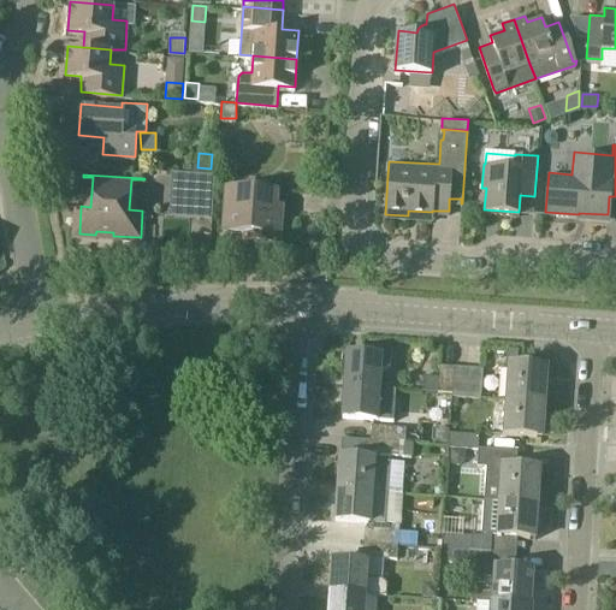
[(209,182),(179,179),(178,203),(207,206),(209,182)]
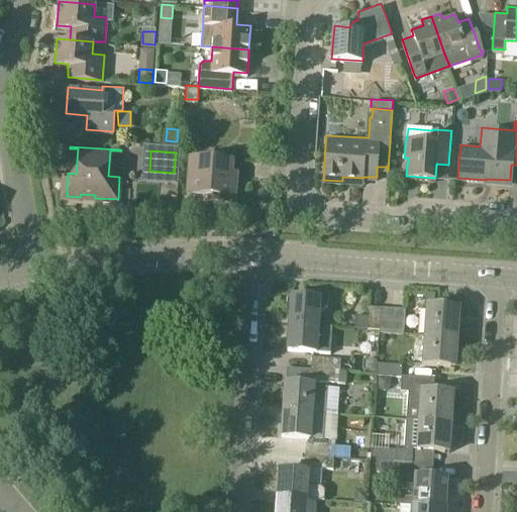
[(232,158),(190,155),(188,191),(206,193),(205,199),(234,202),(236,171),(231,171),(232,158)]
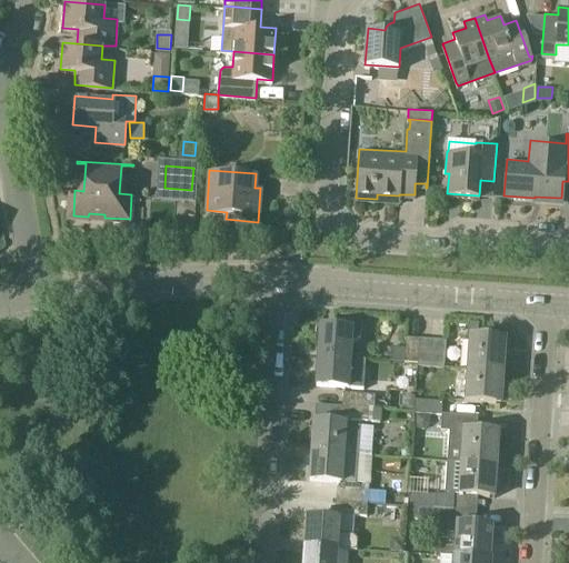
[(318,353),(349,355),(350,340),(360,334),(361,317),(349,315),(348,327),(320,324),(318,353)]
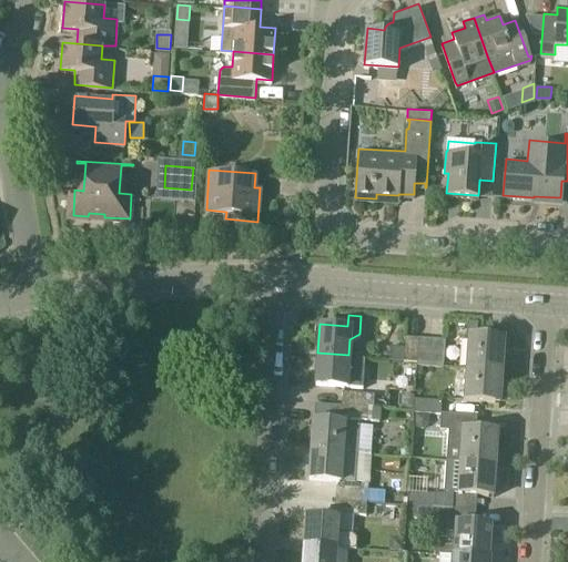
[(465,329),(490,330),(490,317),(465,317),(465,329)]
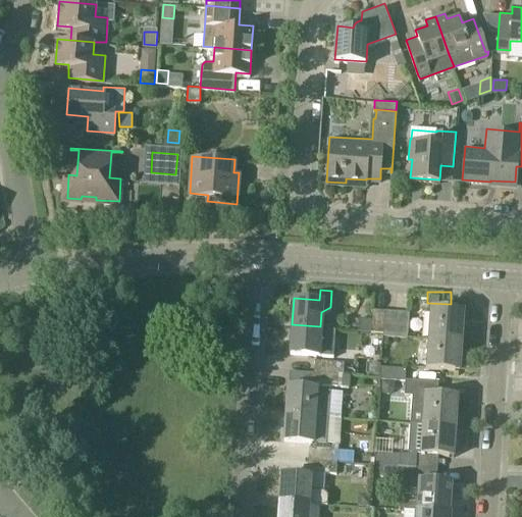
[(430,307),(428,335),(462,339),(463,321),(459,320),(459,309),(430,307)]
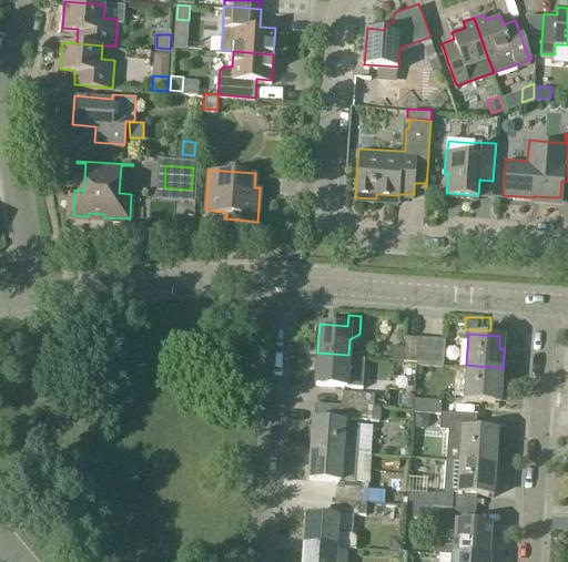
[(391,343),(389,357),(417,359),(418,335),(405,335),(405,344),(391,343)]
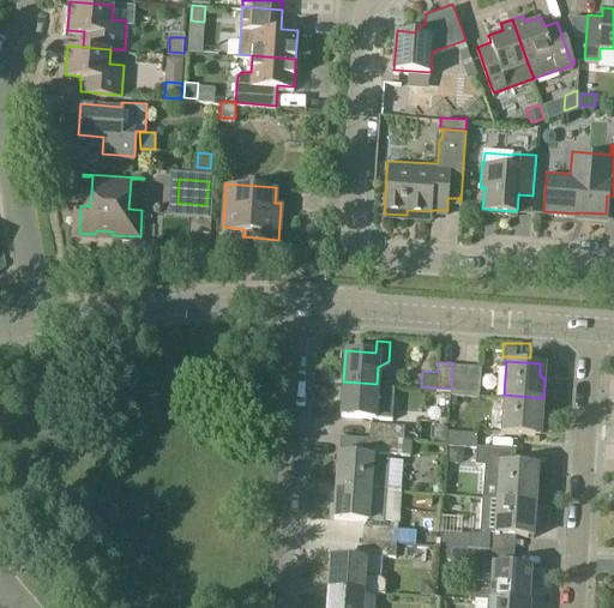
[(480,393),(481,365),(452,362),(451,389),(450,392),(480,393)]
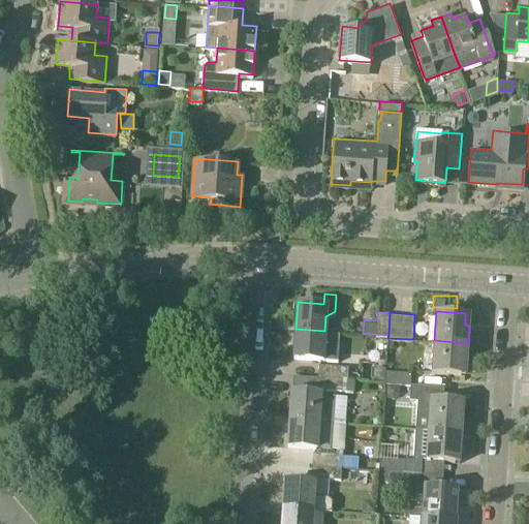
[(340,332),(324,331),(296,329),(293,355),(338,360),(340,332)]
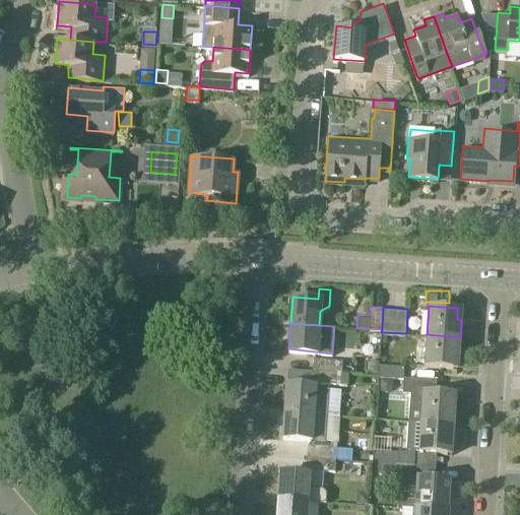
[(425,364),(453,366),(454,355),(459,355),(460,337),(427,334),(425,364)]
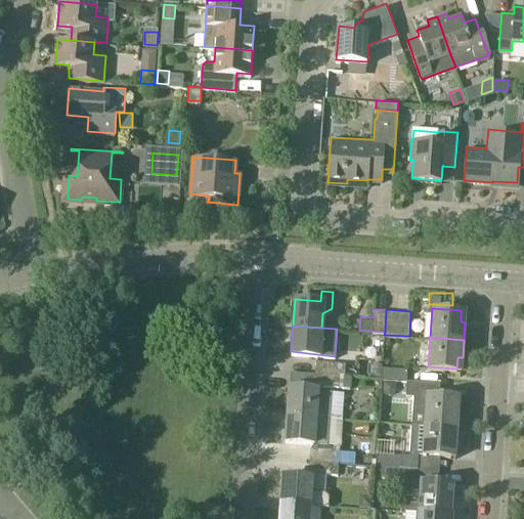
[(346,361),(315,359),(314,371),(345,374),(346,361)]
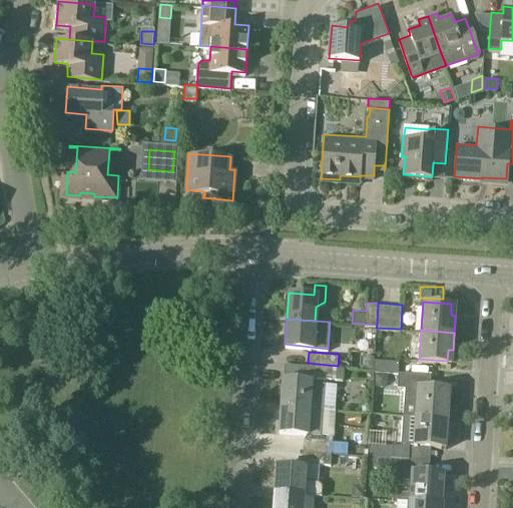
[(399,360),(374,358),(373,370),(398,372),(399,360)]
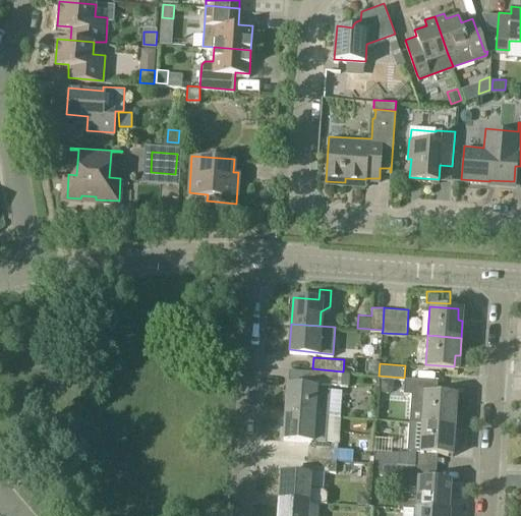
[(343,371),(312,368),(311,381),(342,383),(343,371)]
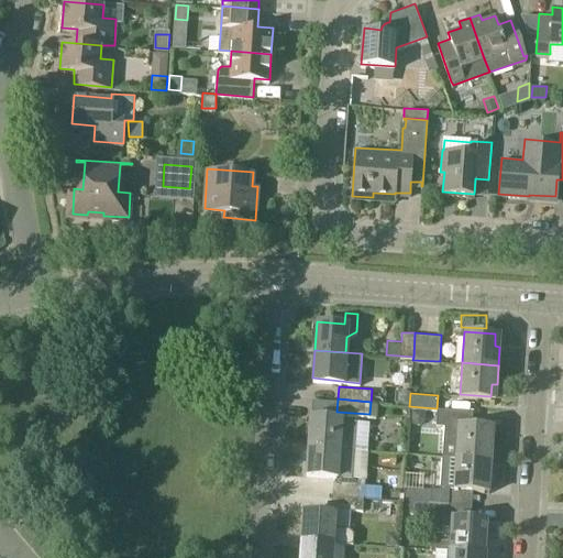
[(437,408),(409,406),(409,419),(437,420),(437,408)]
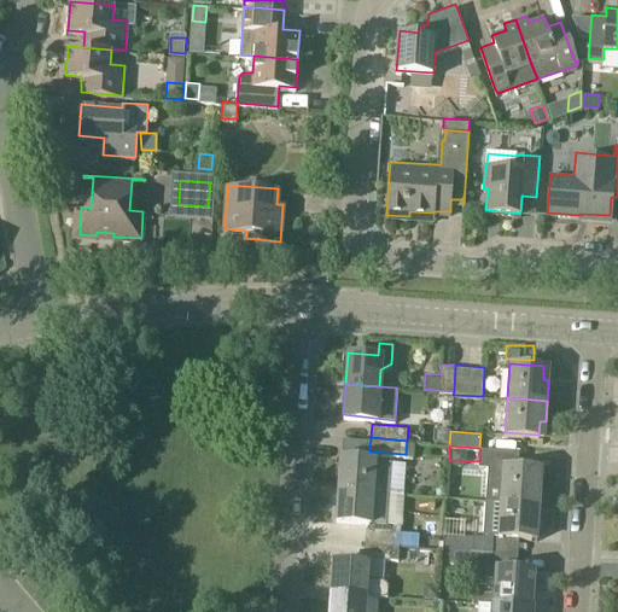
[(488,465),(485,497),(500,499),(540,501),(541,482),(542,467),(536,467),(518,466),(518,450),(479,448),(479,461),(478,465),(488,465)]
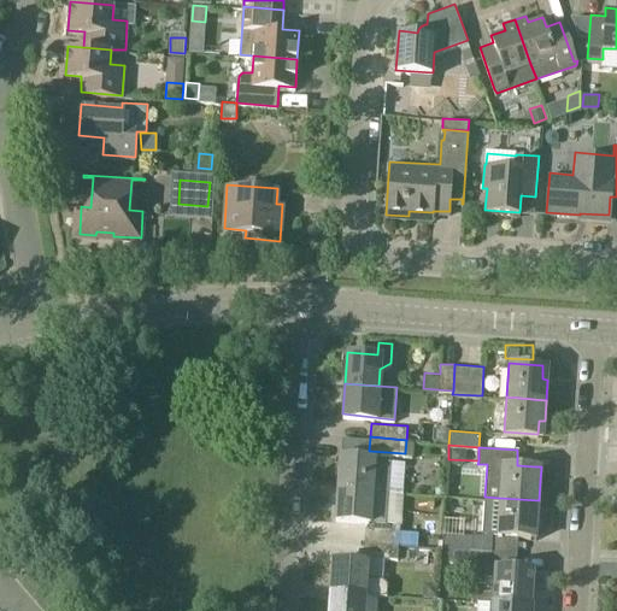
[(405,460),(375,457),(340,454),(338,487),(403,492),(405,460)]
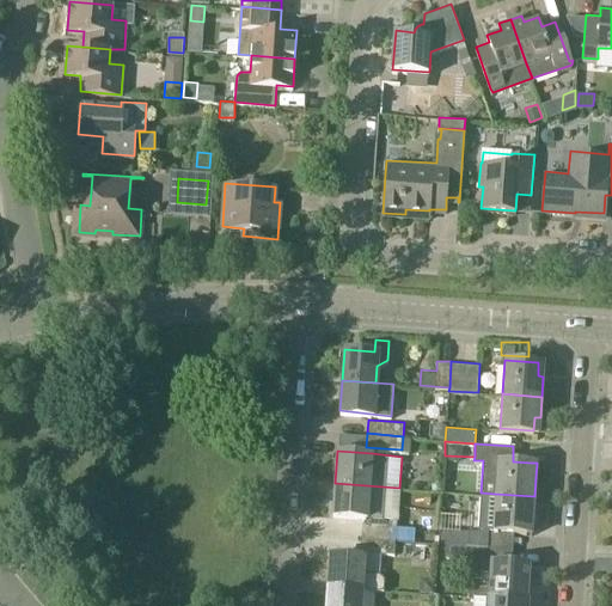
[(361,537),(396,538),(397,528),(397,518),(399,518),(401,488),(399,488),(335,483),(334,514),(362,516),(361,537)]
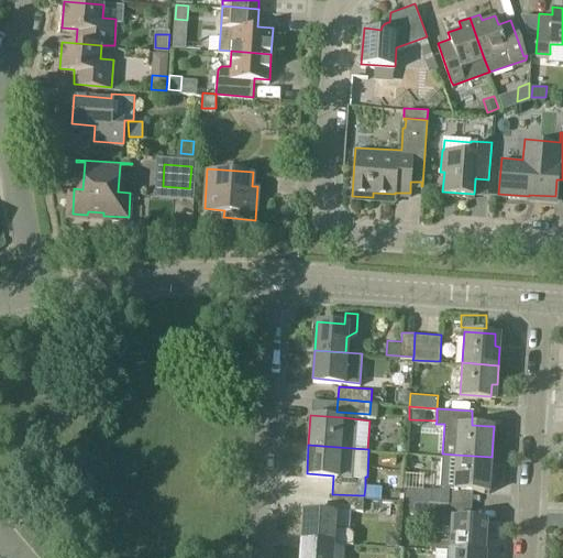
[(405,485),(404,499),(431,501),(443,501),(444,501),(448,502),(449,487),(453,487),(484,489),(489,490),(490,477),(492,457),(455,455),(442,453),(442,455),(440,489),(431,488),(405,485)]
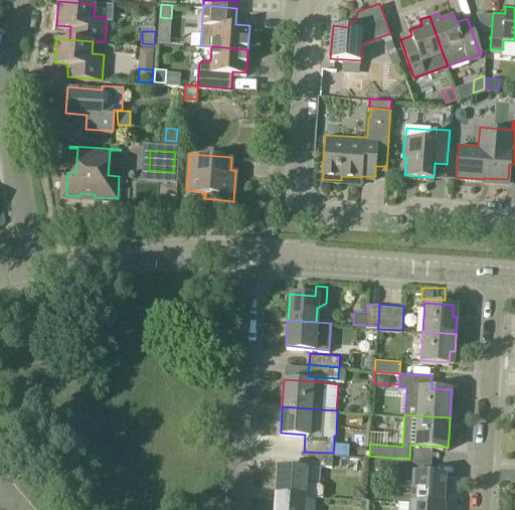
[(303,463),(333,465),(333,453),(304,452),(303,463)]
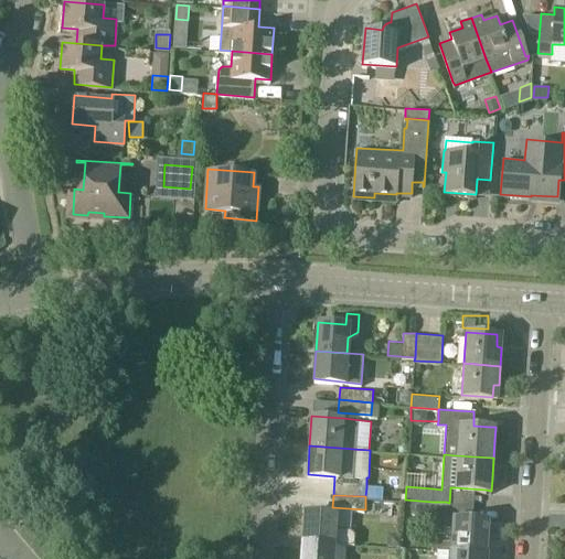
[(433,502),(405,500),(405,512),(430,514),(432,503),(433,503),(433,502)]
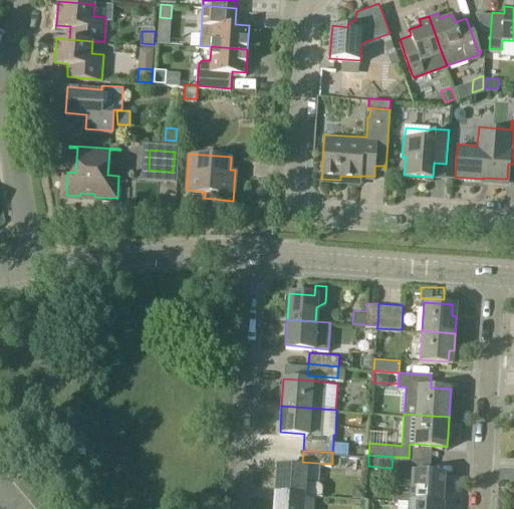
[(306,467),(277,465),(276,491),(304,493),(316,494),(322,494),(322,485),(319,481),(305,480),(306,467)]
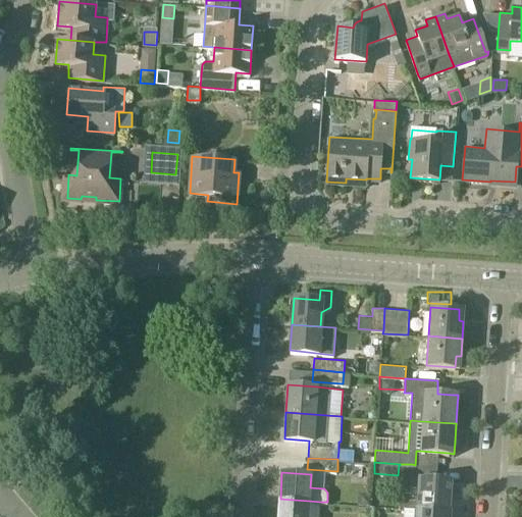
[(423,478),(423,480),(408,479),(406,507),(417,508),(450,510),(452,481),(437,480),(423,478)]
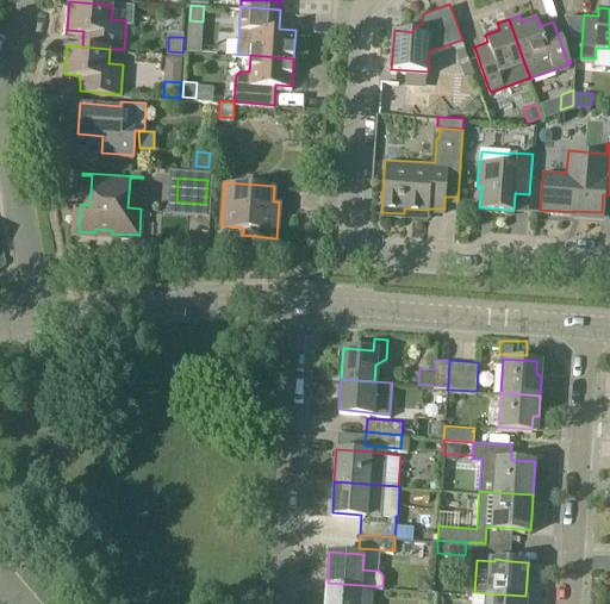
[(434,574),(418,573),(417,589),(433,589),(434,574)]
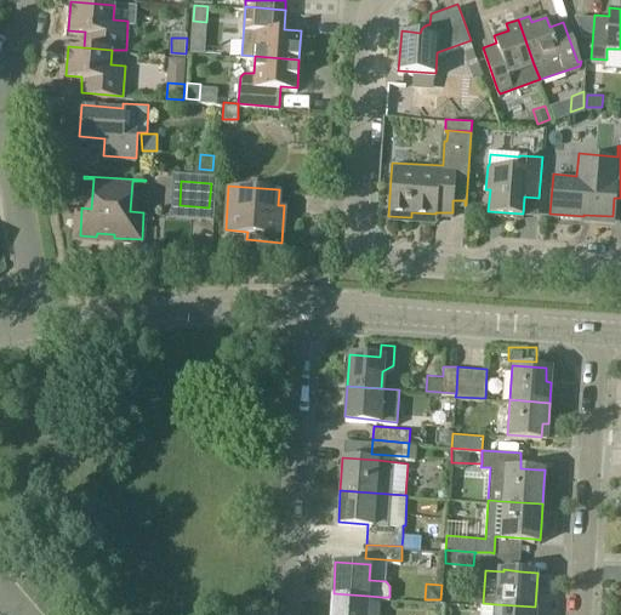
[(331,614),(365,614),(368,596),(334,593),(331,614)]
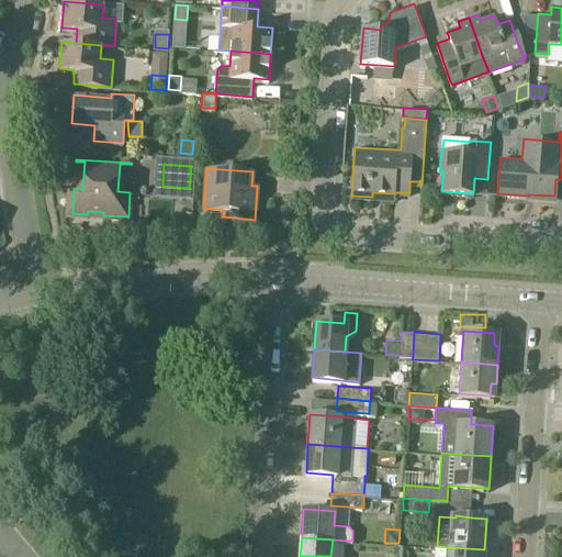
[(483,556),(484,549),(449,547),(448,556),(483,556)]
